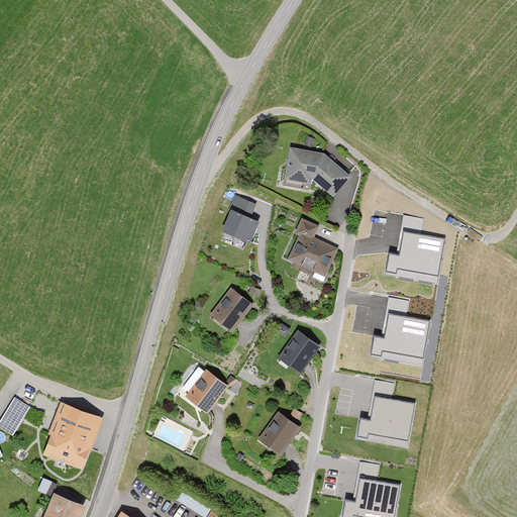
[(313,186),(314,181),(335,199),(351,179),(325,157),(291,150),(286,181),(313,186)]
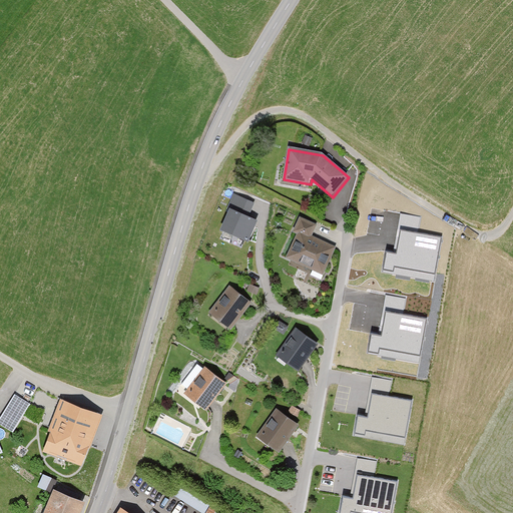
[(228,210),(248,218),(255,203),(233,193),(226,209),(228,210)]
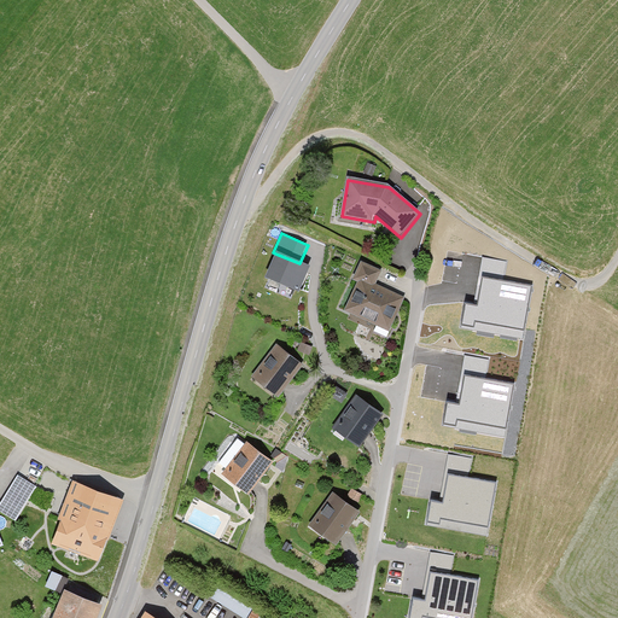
[(299,263),(275,254),(266,278),(298,292),(309,268),(299,263)]
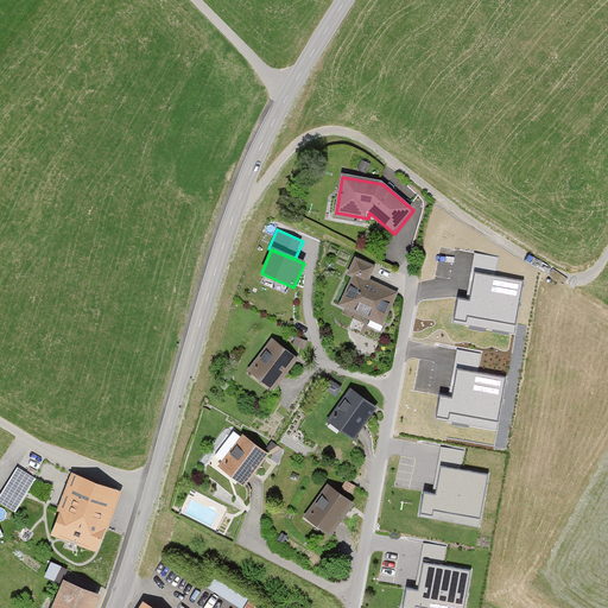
[(498,268),(498,253),(475,252),(474,267),(498,268)]
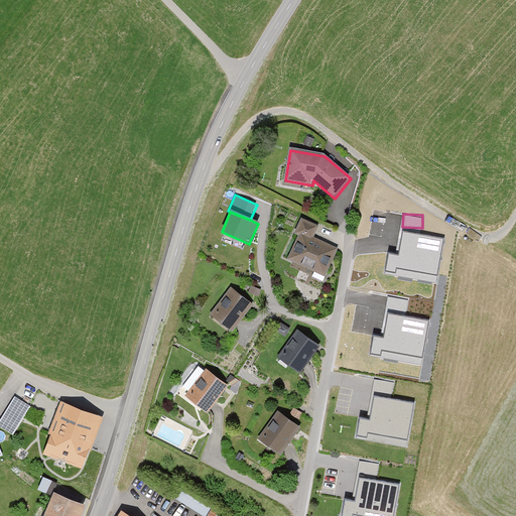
[(295,235),(299,237),(289,259),(326,277),(339,250),(314,238),(319,229),(302,220),(295,235)]
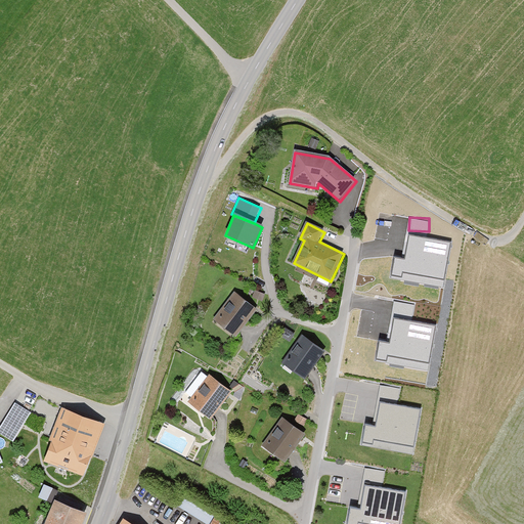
[(391,277),(444,286),(452,237),(409,231),(405,253),(395,252),(391,277)]
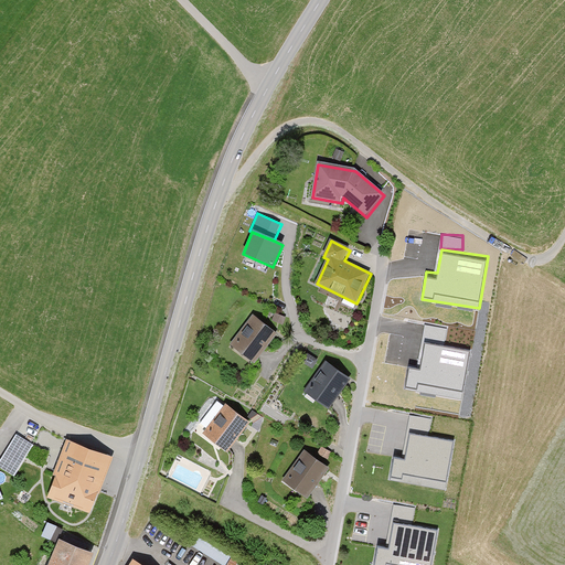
[(230,345),(254,364),(278,334),(254,316),(230,345)]
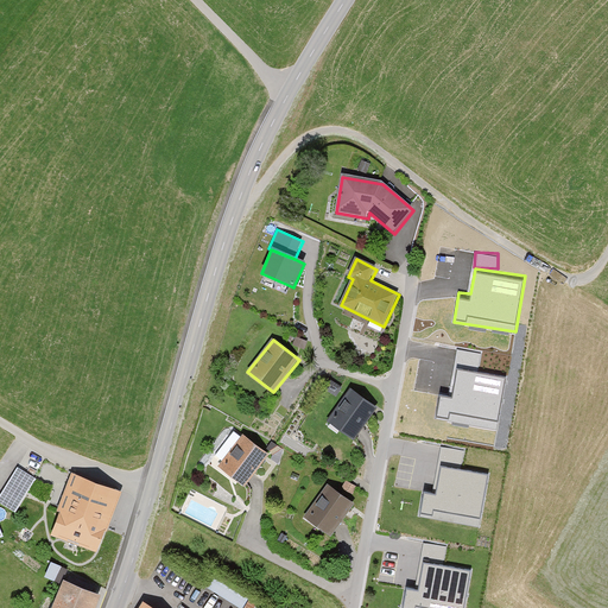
[(480,368),(482,352),(460,348),(453,391),(441,388),(437,417),(498,425),(506,372),(480,368)]
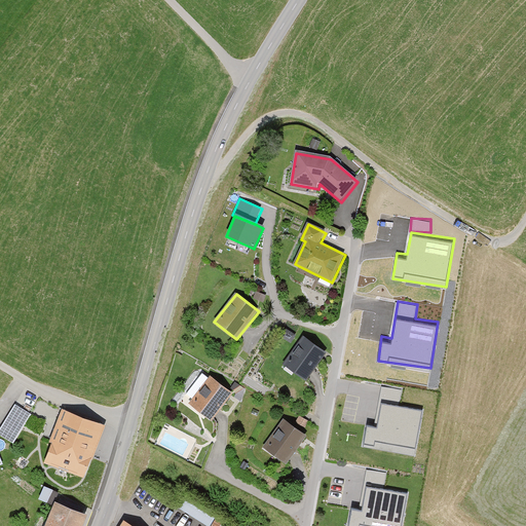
[(327,353),(303,337),(283,367),(307,383),(327,353)]
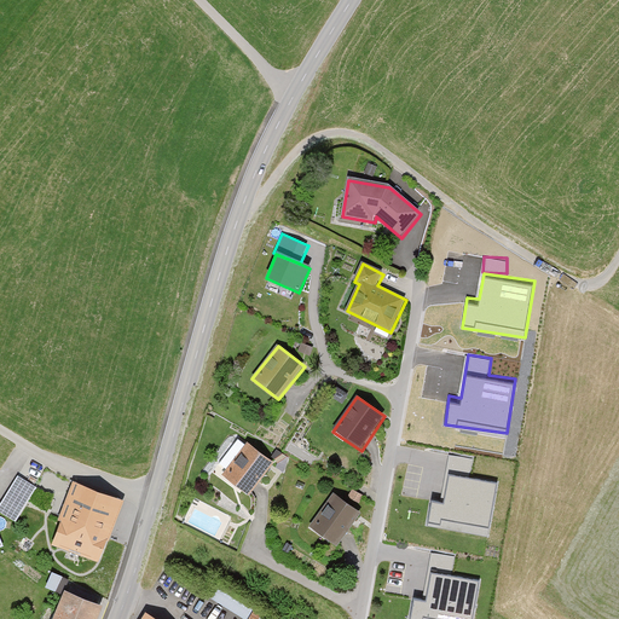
[(273,466),(248,445),(224,476),(248,497),(273,466)]
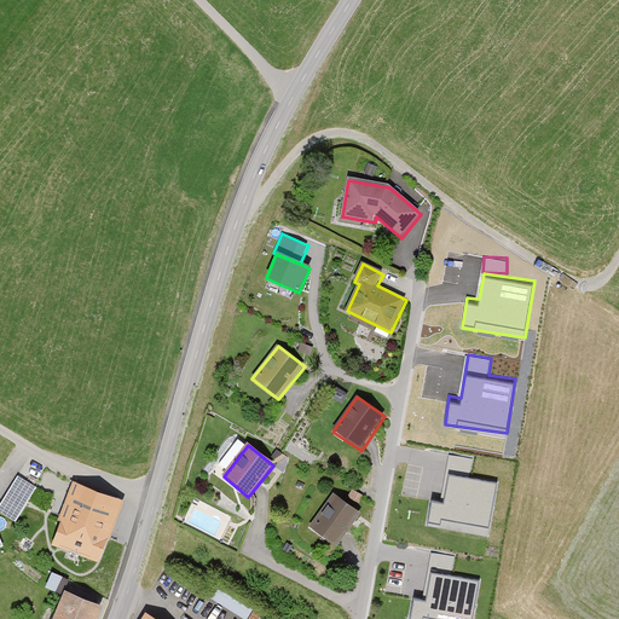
[(291,461),(276,452),(272,460),(281,464),(277,469),(284,473),(291,461)]
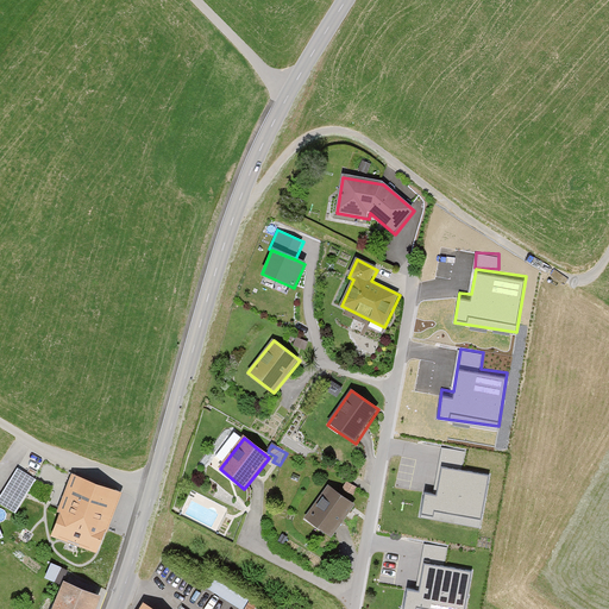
[(463,464),(465,449),(443,446),(440,460),(463,464)]
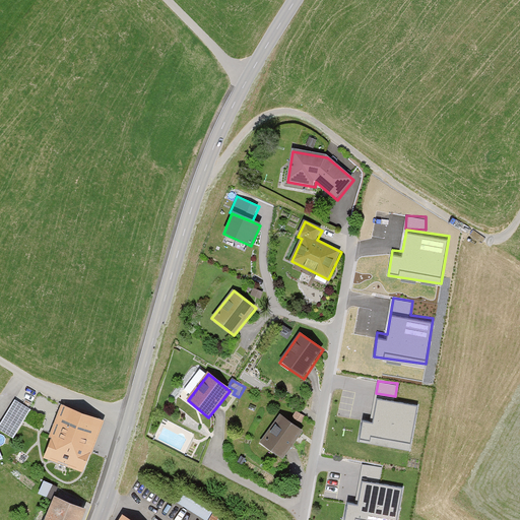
[(416,406),(378,400),(374,425),(363,423),(360,440),(370,441),(371,437),(410,444),(416,406)]
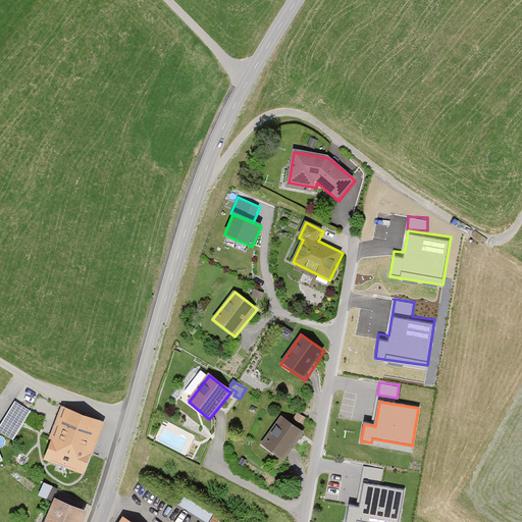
[(32,412),(16,403),(0,428),(0,433),(13,442),(32,412)]
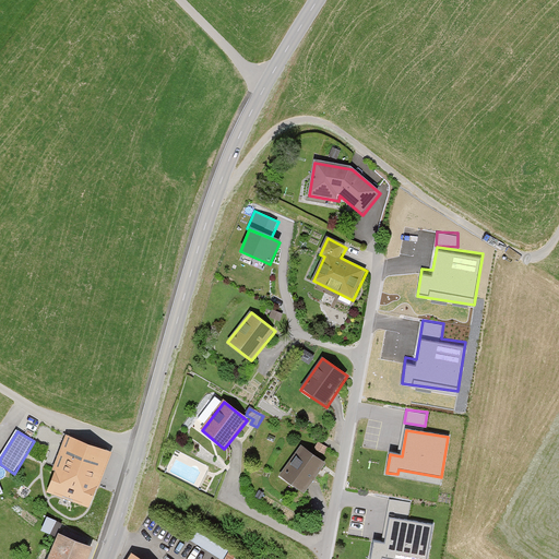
[(113,454),(66,437),(52,471),(56,472),(47,495),(90,510),(97,489),(99,489),(113,454)]
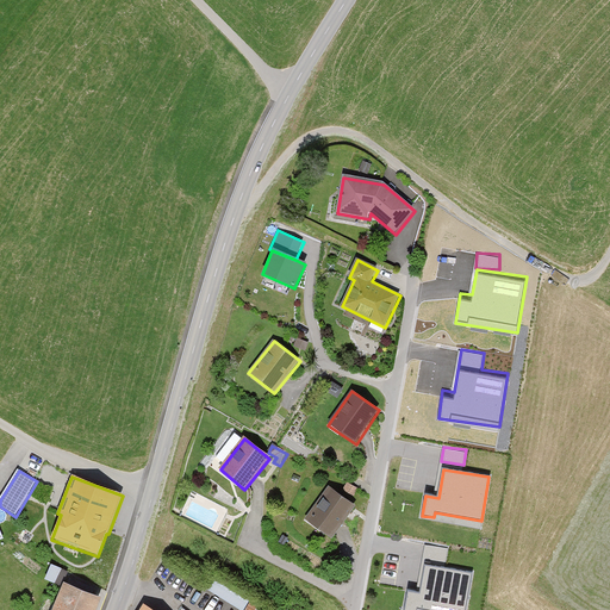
[(356,490),(348,485),(343,491),(353,497),(356,490)]
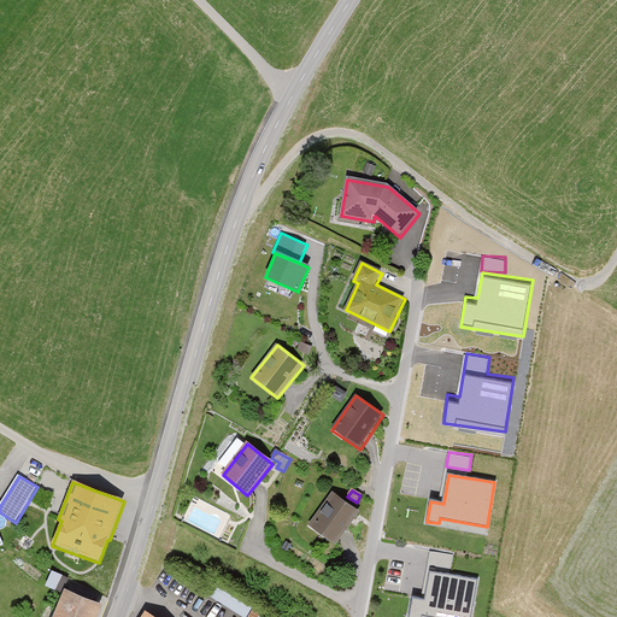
[(362,512),(333,493),(310,528),(339,546),(362,512)]
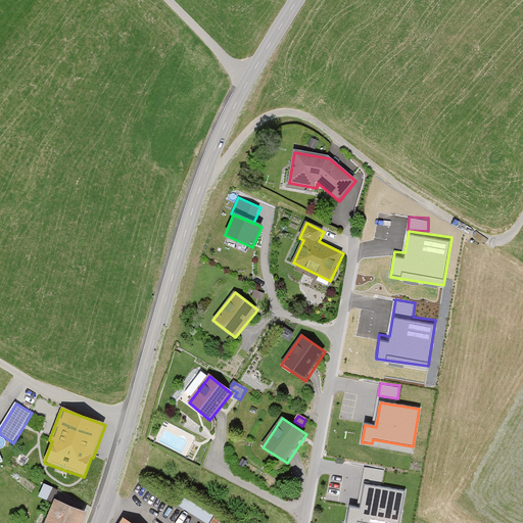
[(39,498),(48,502),(52,488),(43,485),(39,498)]
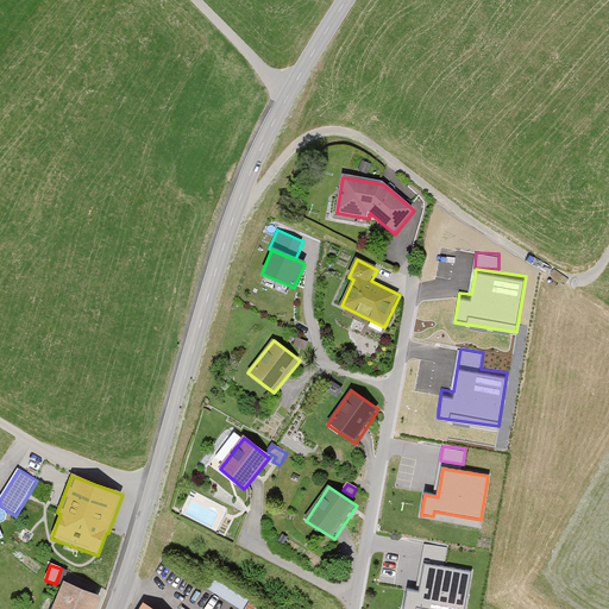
[(464,608),(471,573),(426,566),(421,595),(407,594),(405,608),(464,608)]
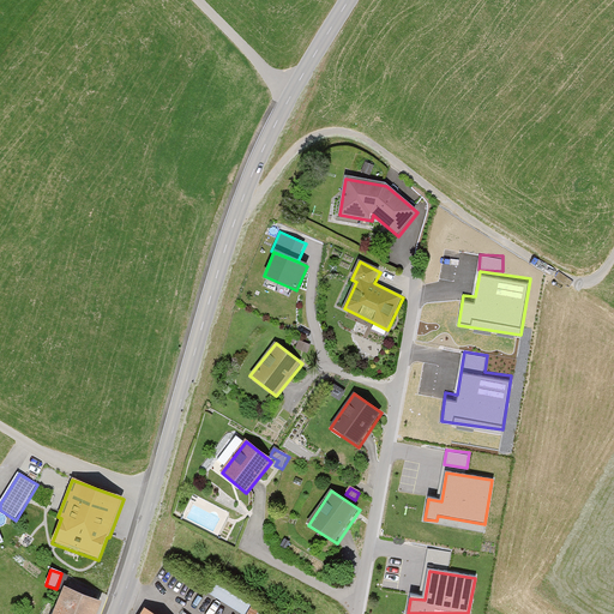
[(245,613),(254,599),(218,576),(209,590),(245,613)]
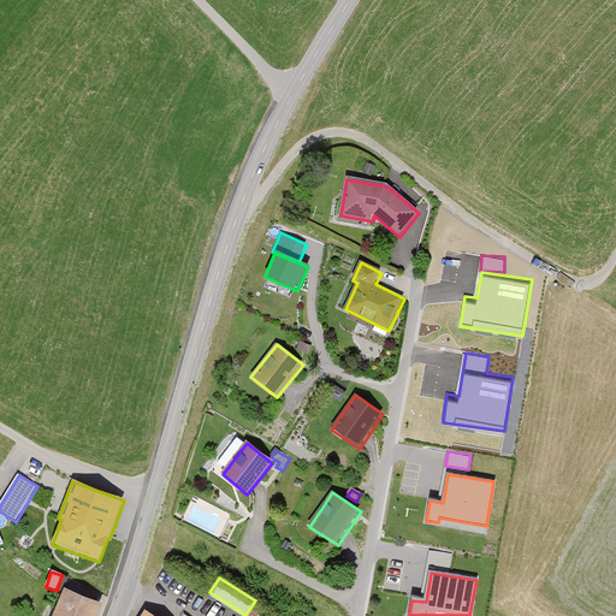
[(98,615),(102,604),(65,590),(54,615),(98,615)]
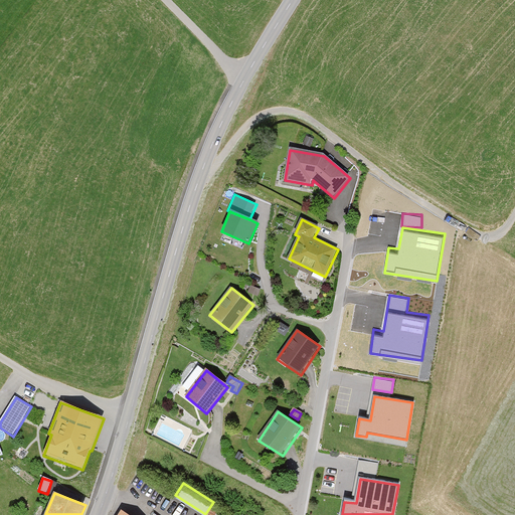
All buildings are outlined.
